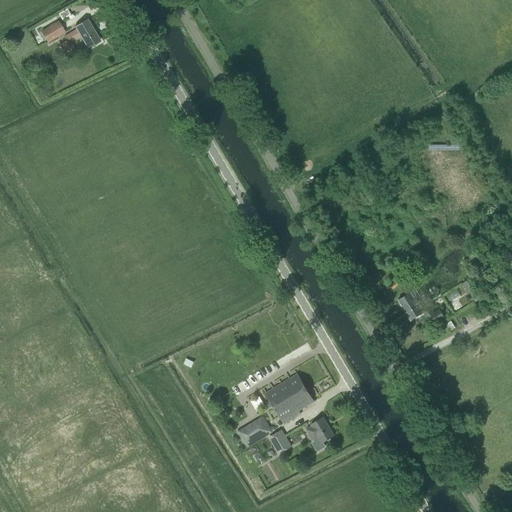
[(66,41),(62,43),(68,54),(75,50),(71,42),(80,37),(87,48),(100,41),(87,19),(74,27),(76,29),(64,37),(66,41)]
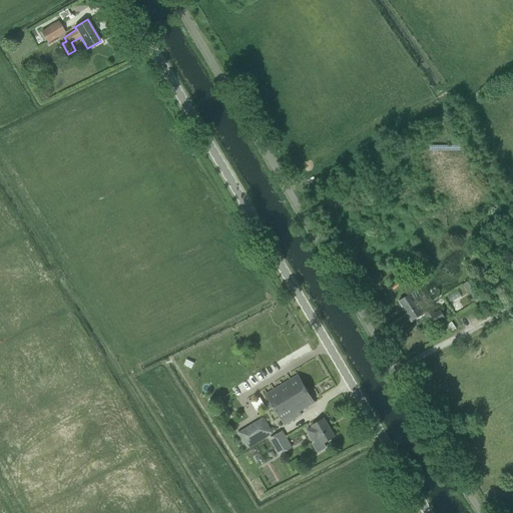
[(42,32),(48,42),(64,32),(59,22),(42,32)]
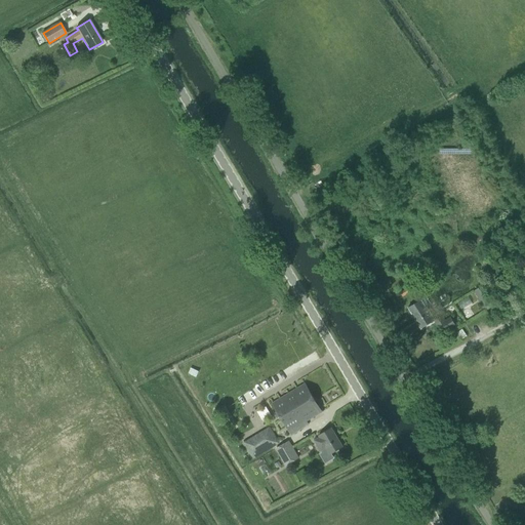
[(407,267),(411,273),(422,267),(419,259),(407,267)]
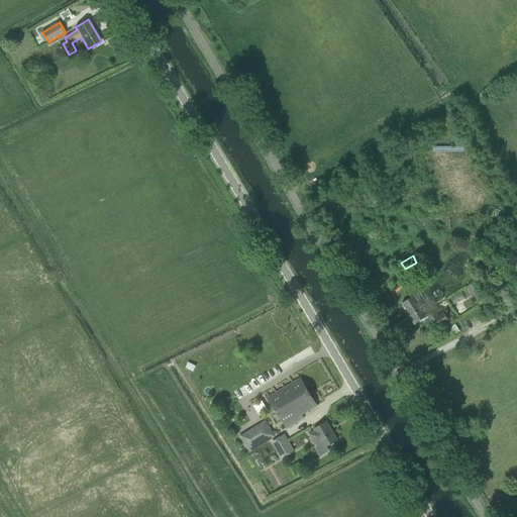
[(478,261),(473,265),(477,272),(483,268),(478,261)]
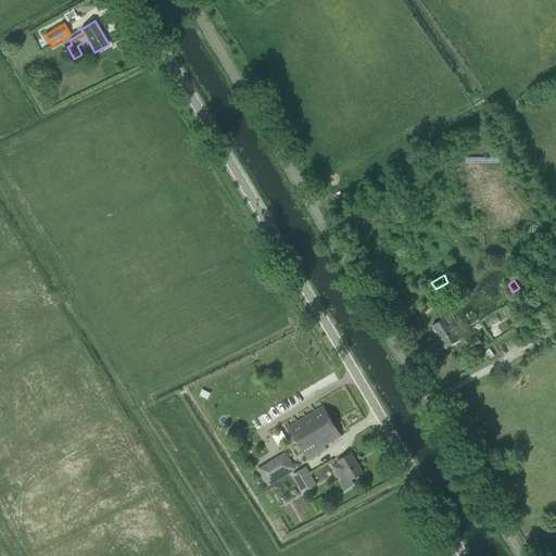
[(501,308),(514,329),(525,323),(512,302),(501,308)]
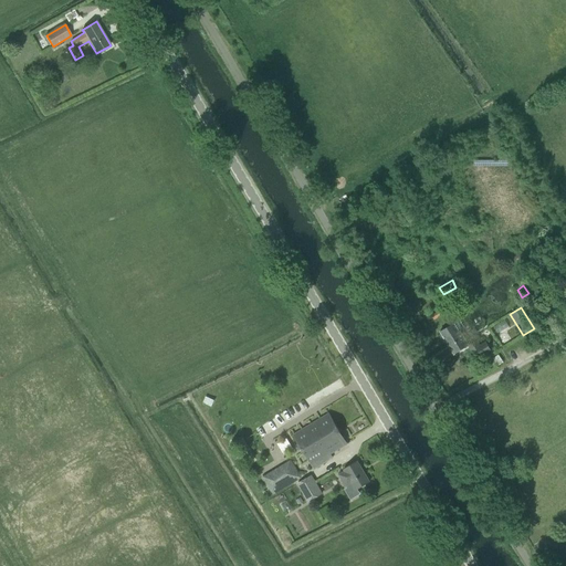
[(440,332),(454,355),(469,346),(460,332),(464,328),(460,320),(440,332)]
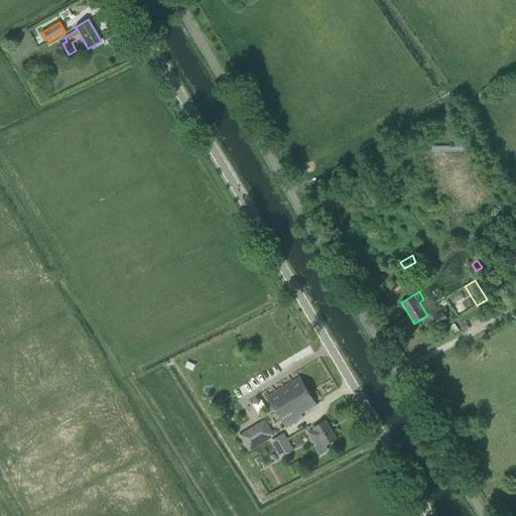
[(461,292),(450,298),(454,304),(464,297),(461,292)]
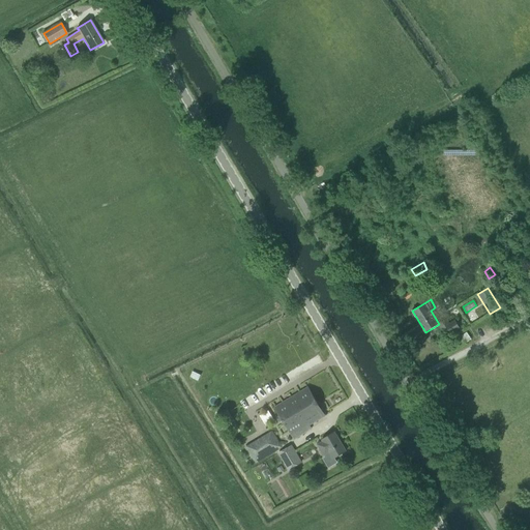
[(442,328),(446,335),(461,327),(455,320),(442,328)]
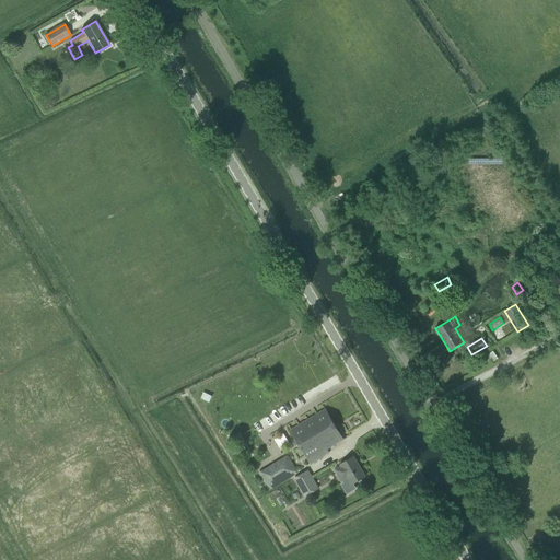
[(205,392),(201,398),(211,403),(213,396),(205,392)]
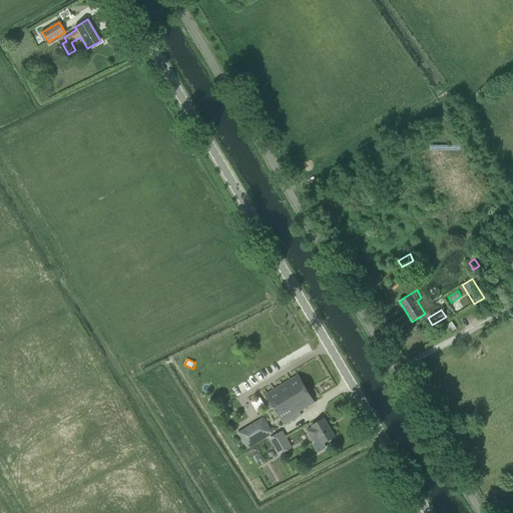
[(267,394),(285,425),(302,415),(299,412),(314,403),(315,403),(298,375),(267,394)]
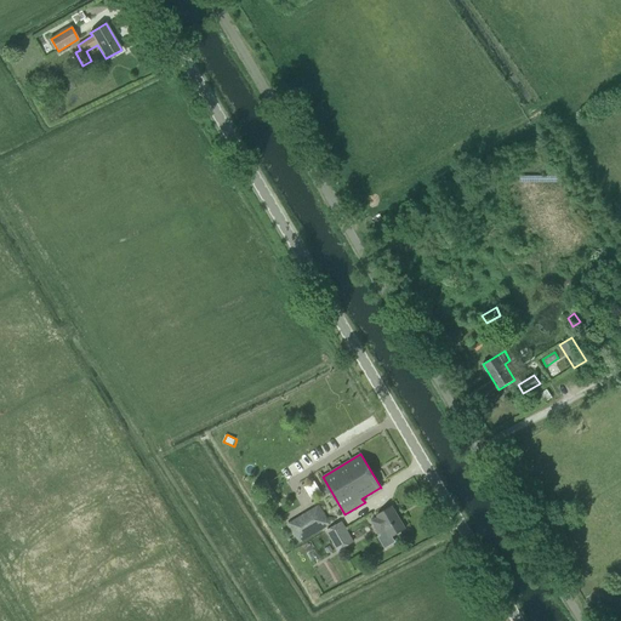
[(379,537),(385,548),(396,542),(392,537),(405,529),(392,506),(377,516),(379,517),(371,522),(380,535),(381,536),(379,537)]
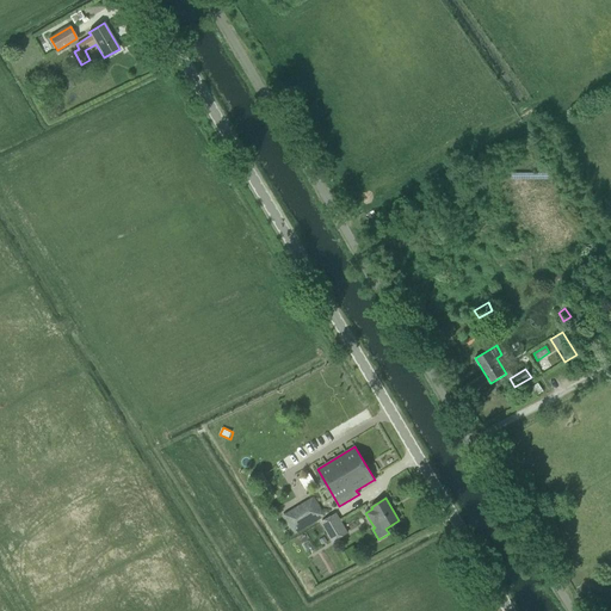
[(309,500),(283,516),(294,535),(320,518),(309,500)]
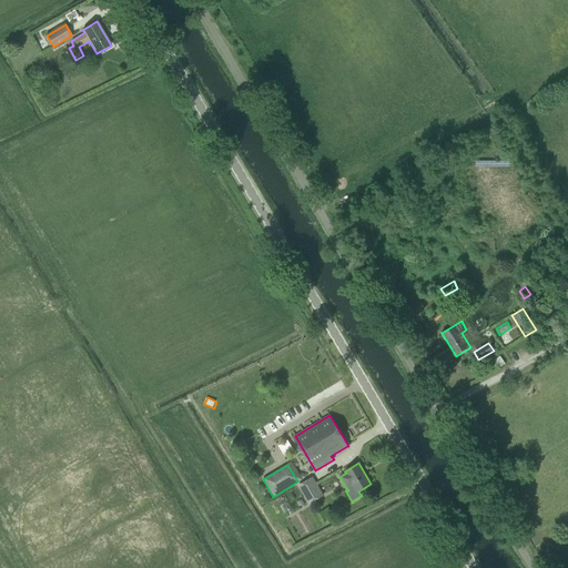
[(312,478),(300,486),(310,504),(323,496),(312,478)]
